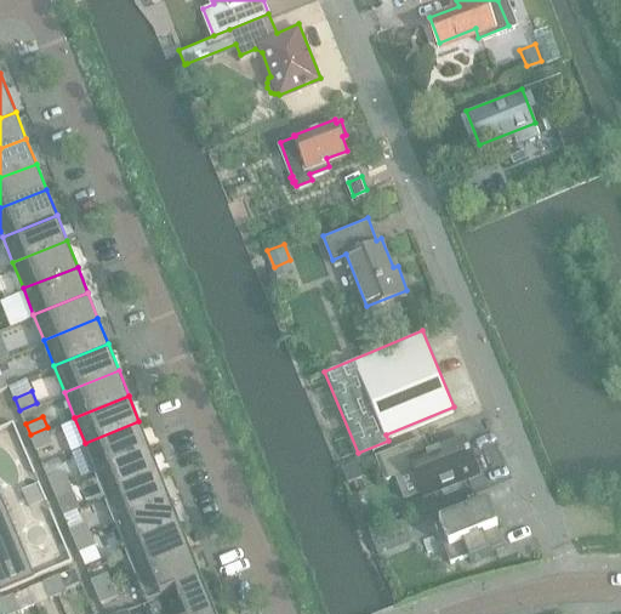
[(149,447),(138,421),(85,443),(95,468),(149,447)]
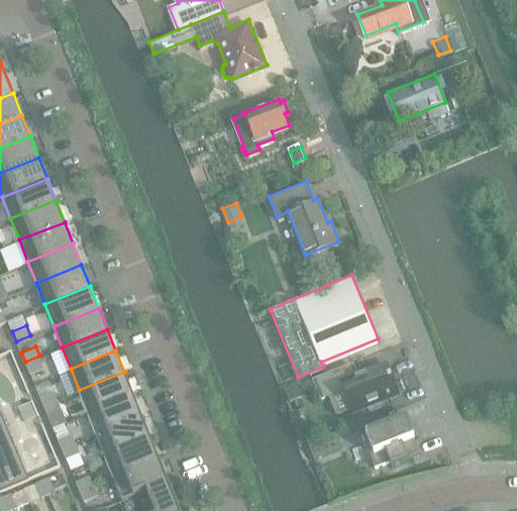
[(43,366),(39,355),(25,362),(29,372),(43,366)]
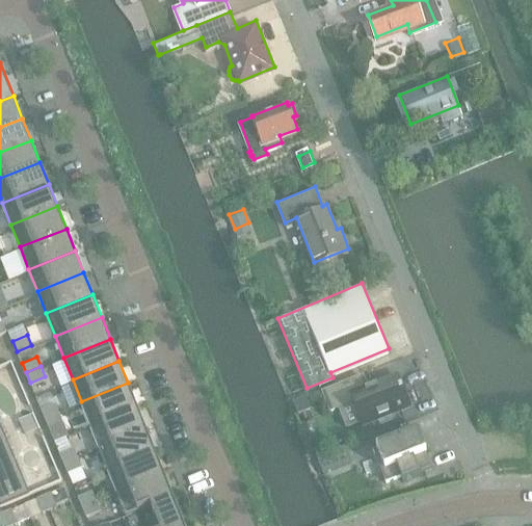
[(397,372),(368,384),(363,372),(322,388),(330,408),(354,398),(364,421),(378,416),(380,420),(393,415),(392,411),(409,403),(397,372)]
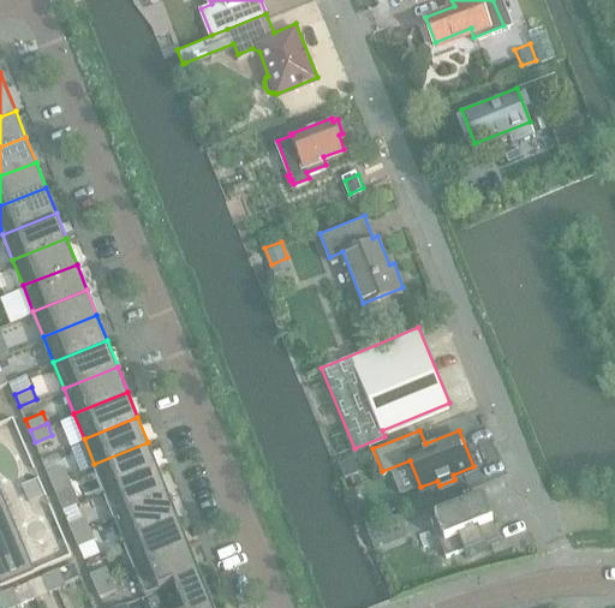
[(157,468),(148,442),(94,464),(105,489),(157,468)]
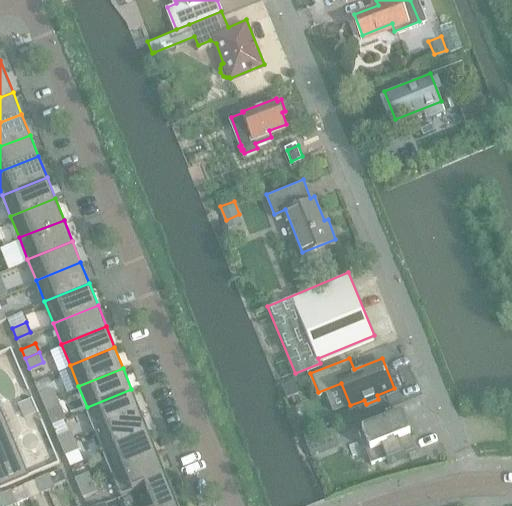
[(298,389),(293,378),(282,382),(287,393),(298,389)]
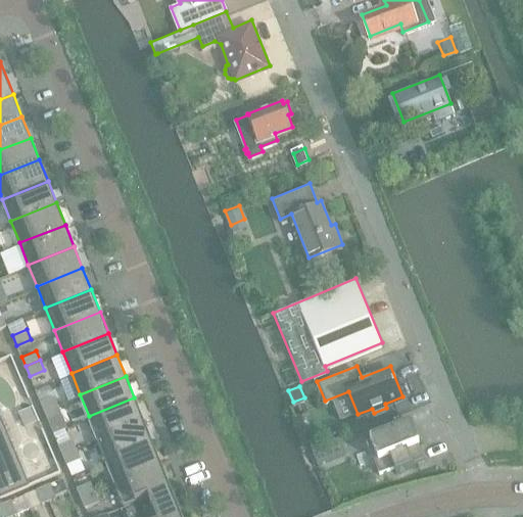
[(58,403),(54,393),(40,400),(44,409),(58,403)]
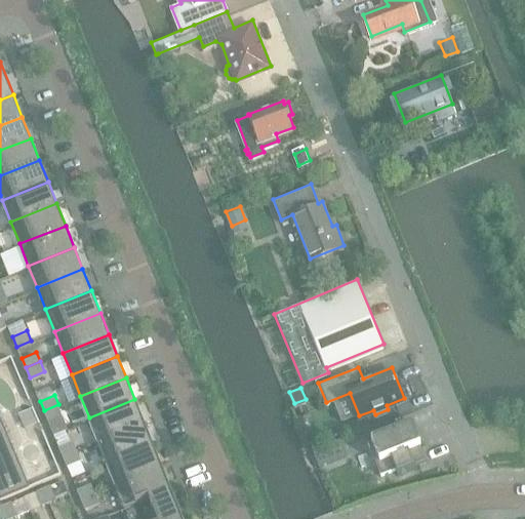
[(144,421),(134,399),(89,417),(97,439),(144,421)]
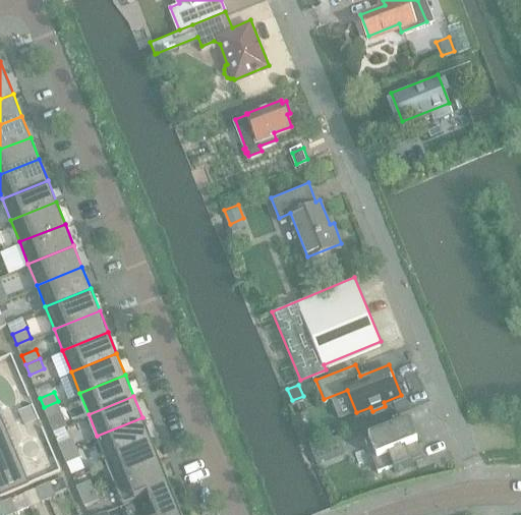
[(62,411),(58,401),(44,407),(48,417),(62,411)]
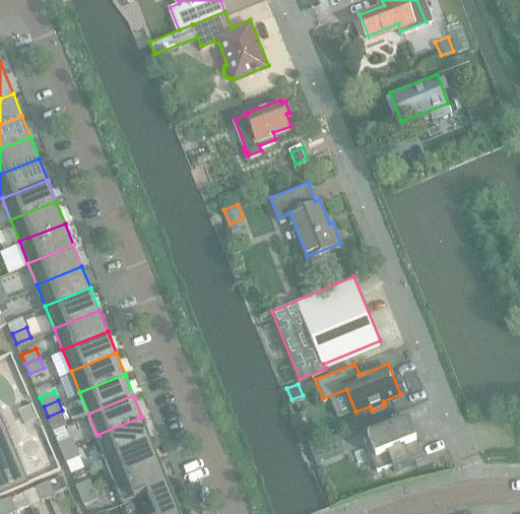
[(39,415),(33,401),(18,407),(23,422),(39,415)]
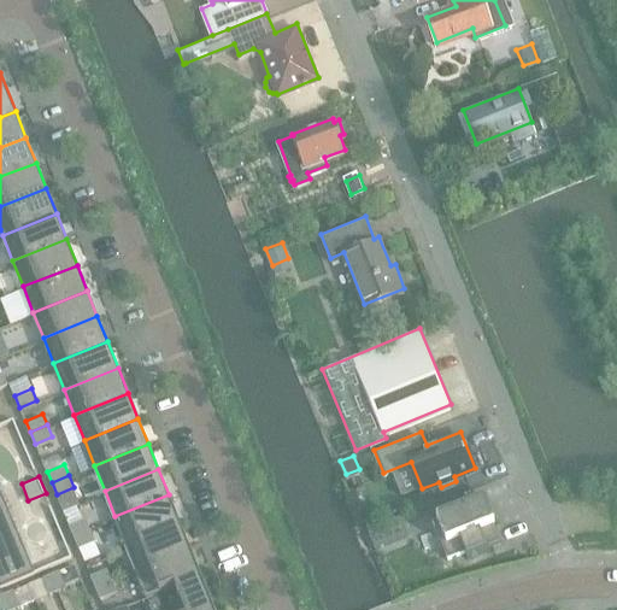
[(0,584),(34,569),(0,488),(0,584)]
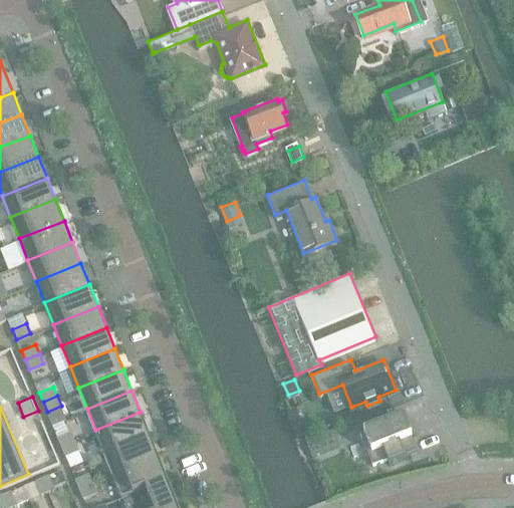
[(149,434),(141,412),(95,430),(104,452),(149,434)]
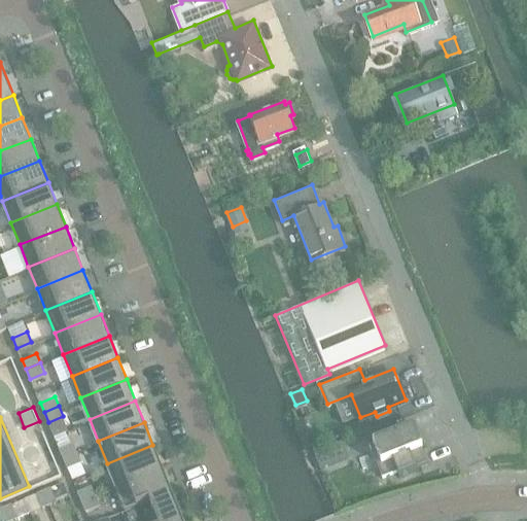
[(429,461),(414,423),(369,441),(382,474),(396,469),(398,474),(429,461)]
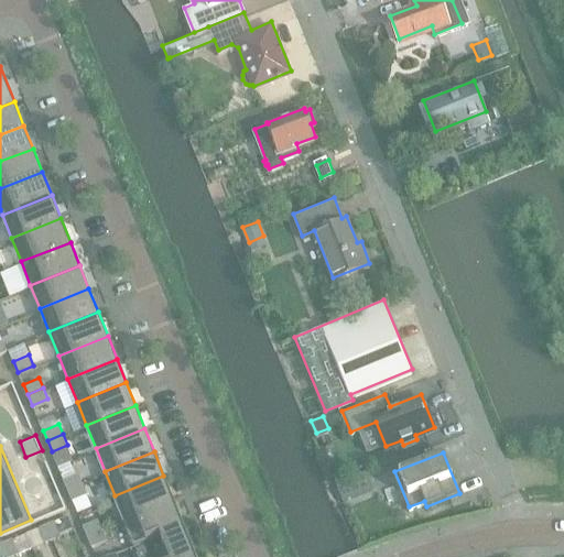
[(372,485),(366,468),(335,480),(343,498),(372,485)]
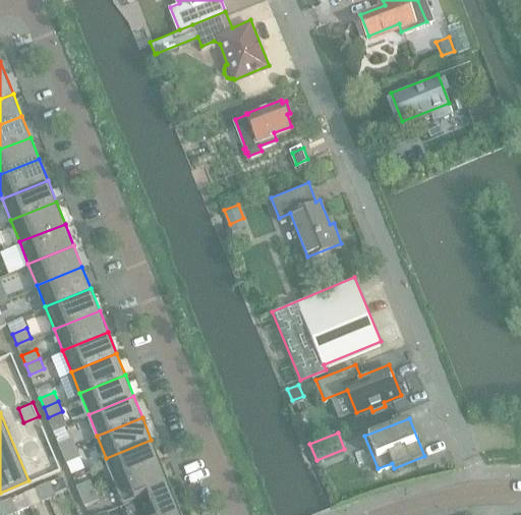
[(76,444),(72,435),(58,441),(62,450),(76,444)]
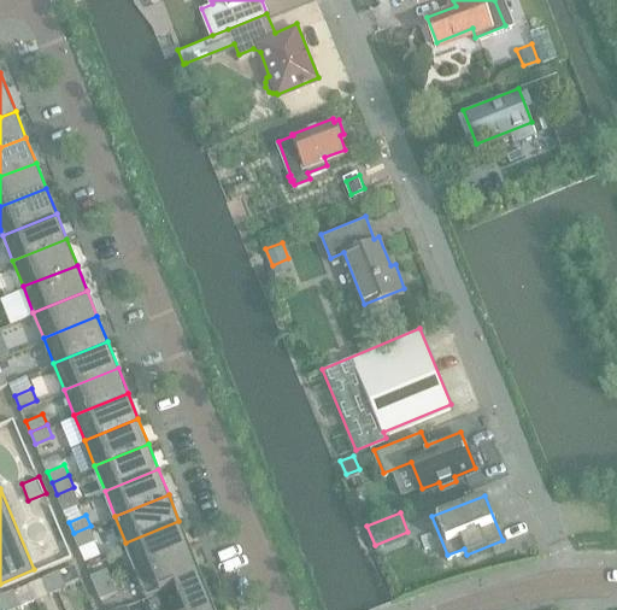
[(189,546),(178,521),(125,543),(135,568),(189,546)]
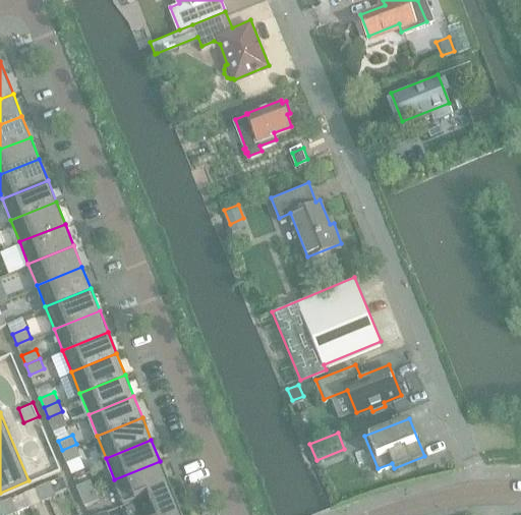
[(80,454),(76,444),(62,450),(66,460),(80,454)]
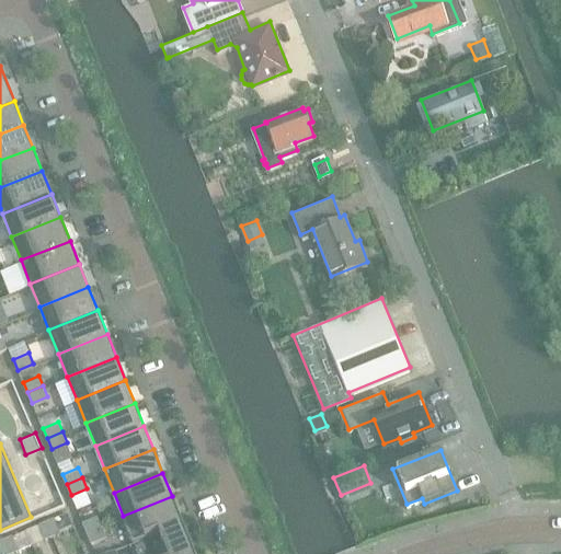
[(181,519),(172,496),(123,516),(133,540),(159,529),(158,529),(181,519)]
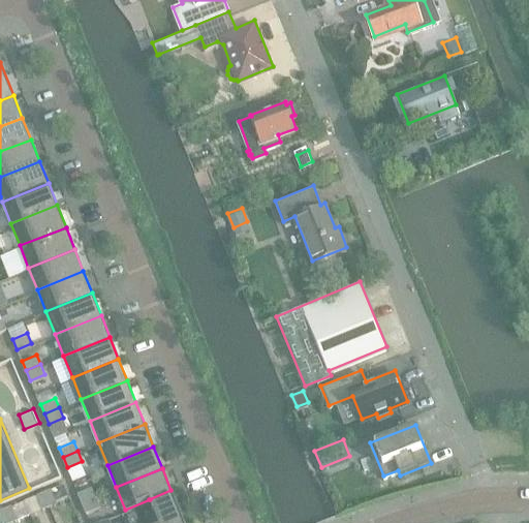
[(96,494),(92,485),(78,491),(82,500),(96,494)]
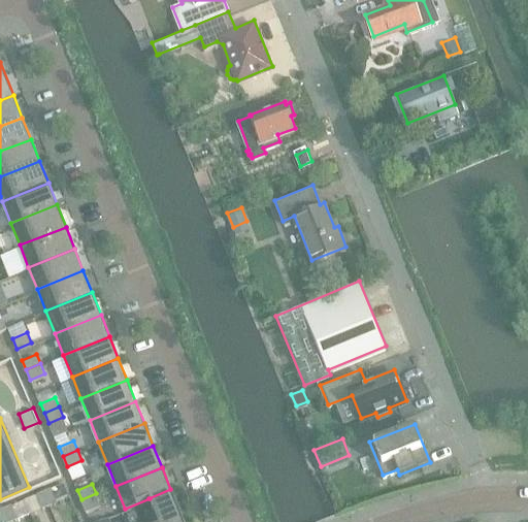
[(56,499),(50,485),(43,488),(50,502),(56,499)]
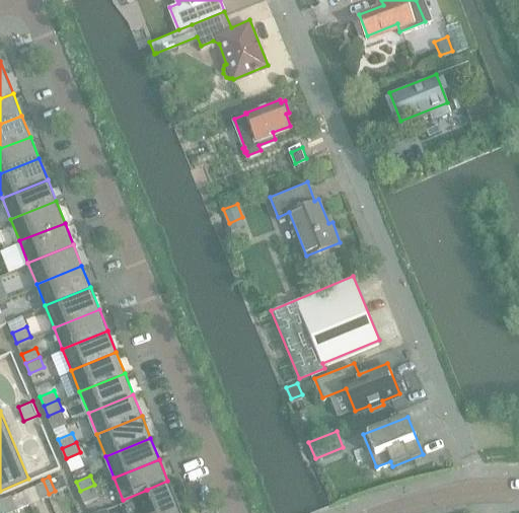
[(49,494),(43,480),(35,483),(42,497),(49,494)]
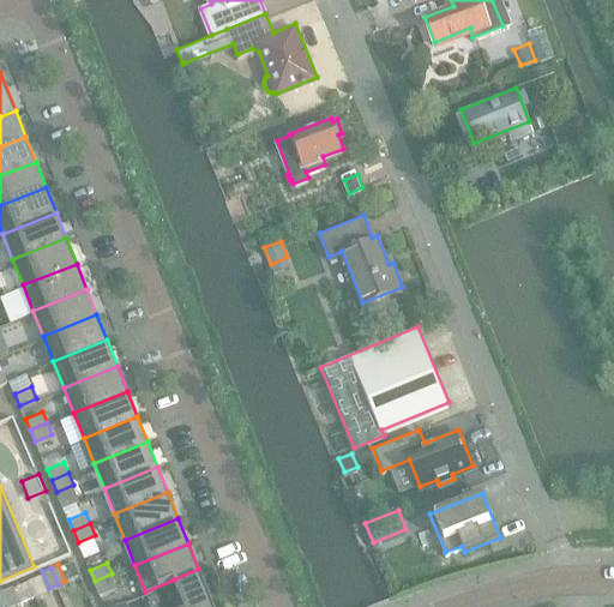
[(214,606),(198,569),(173,580),(174,580),(184,606),(214,606)]
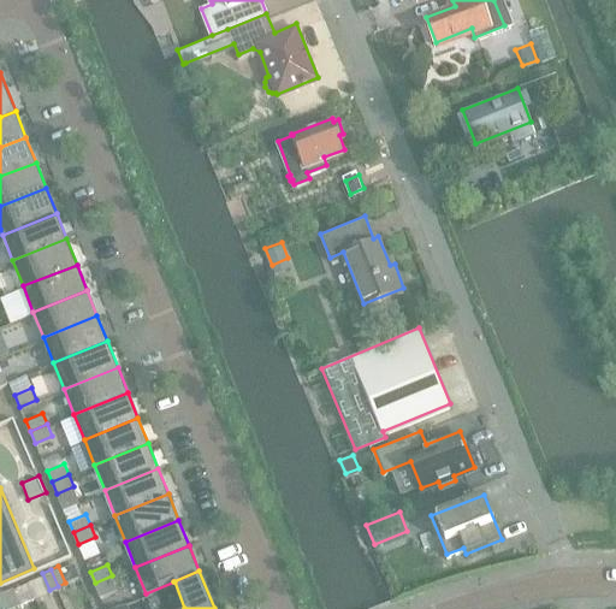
[(117,587),(112,575),(95,583),(100,595),(117,587)]
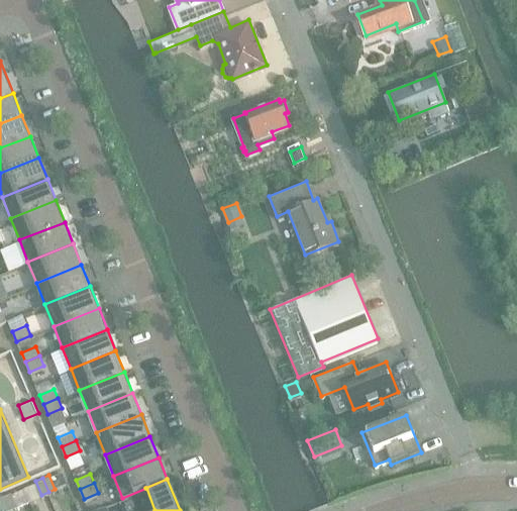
[(17,505),(11,491),(4,494),(10,508),(17,505)]
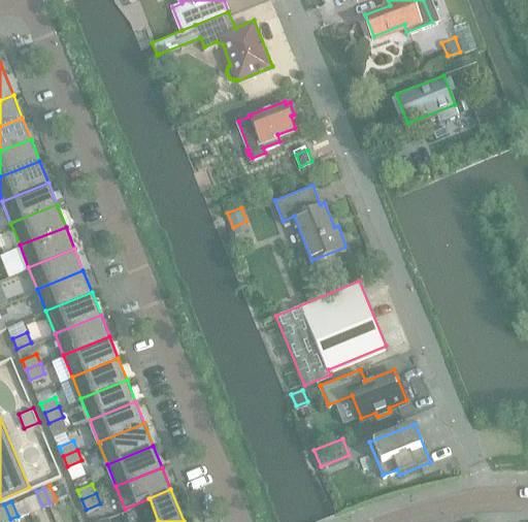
[(10,519),(4,504),(0,506),(0,513),(3,521),(10,519)]
